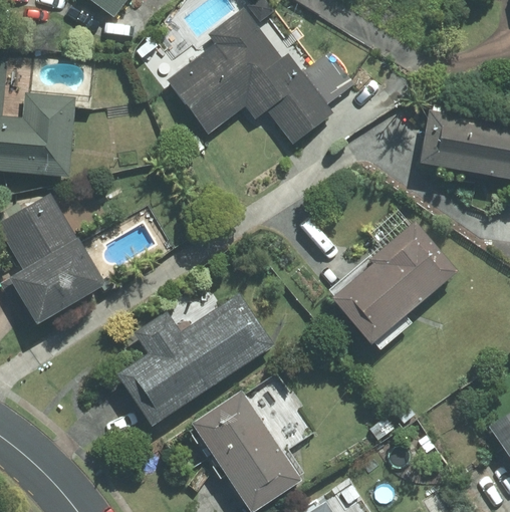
[(94,0),(114,14),(124,0),(94,0)]
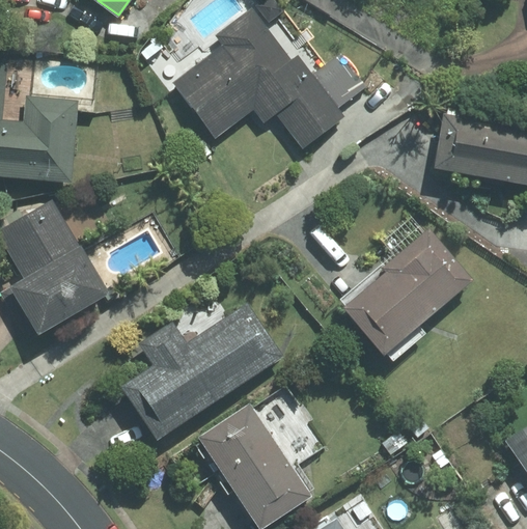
[(259,0),(257,2),(270,20),(287,7),(282,0),(259,0)]
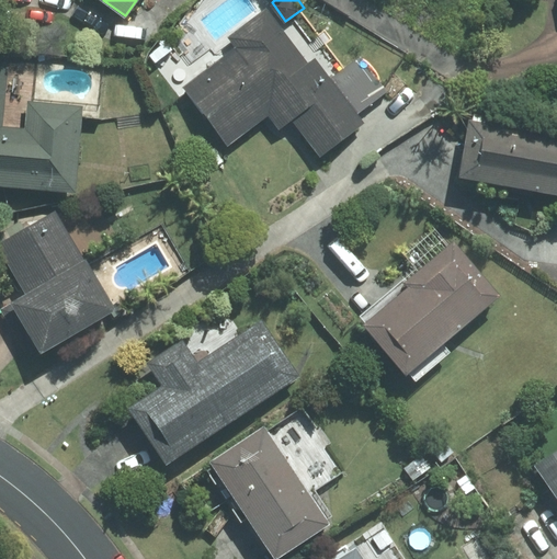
[(238,46),(184,88),(227,144),(270,112),(281,126),(294,117),(321,153),(364,121),(360,114),(389,91),(362,55),(332,78),(316,58),(310,63),(269,8),(231,36),(238,46)]
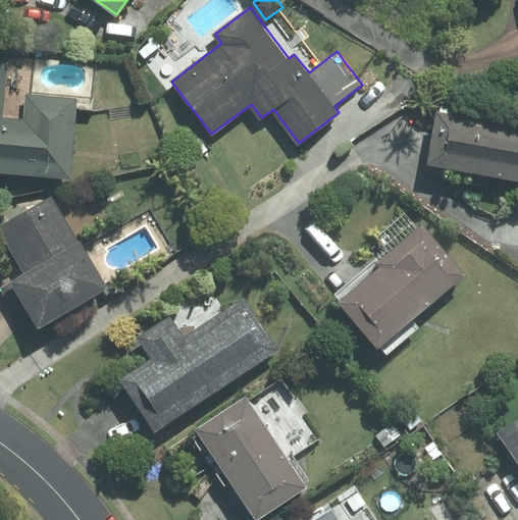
[(0,52),(0,172),(69,179),(76,99),(30,95),(28,120),(4,118),(10,54),(0,52)]
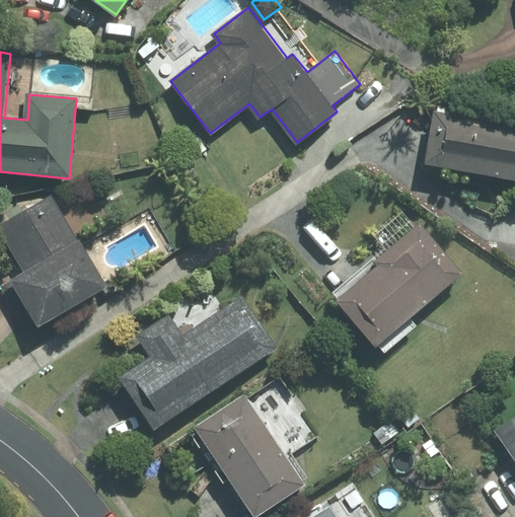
[(514,121),(432,107),(422,164),(514,178),(514,121)]
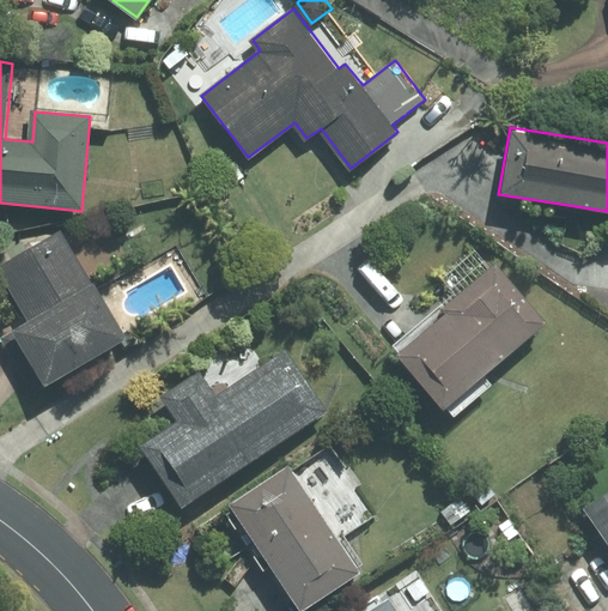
[(125,340),(60,228),(0,262),(0,268),(29,319),(1,334),(35,391),(125,340)]
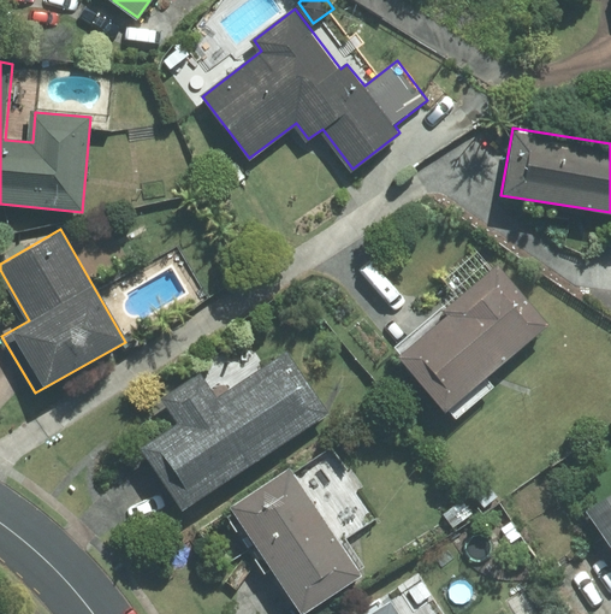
[(396,359),(442,413),(547,326),(497,265),(440,311),(445,317),(396,359)]
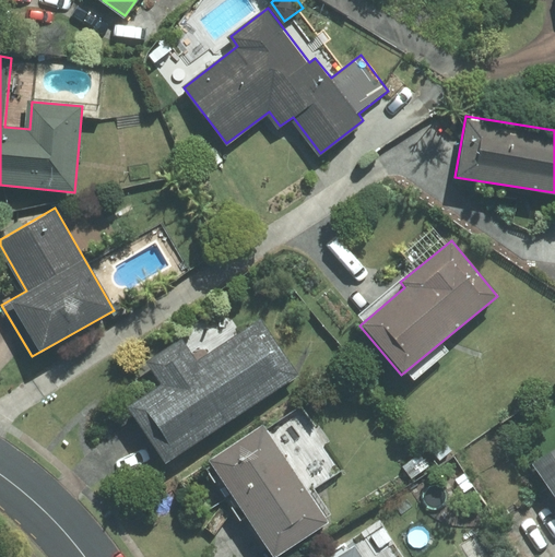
[(125,407),(162,463),(298,375),(261,318),(197,360),(181,338),(146,360),(162,383),(125,407)]
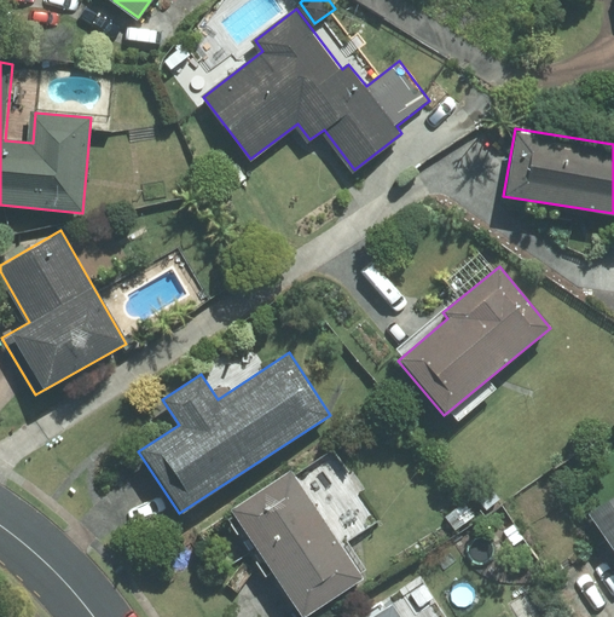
[(291,470),(230,509),(299,616),(302,616),(363,578),(291,470)]
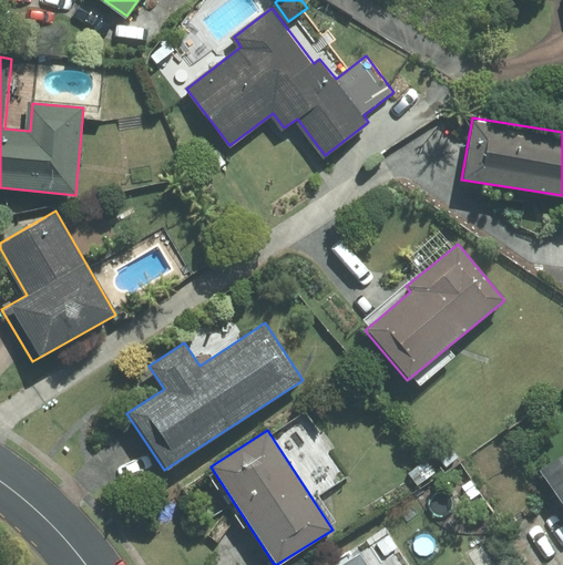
[(562,455),(540,470),(562,505),(562,455)]
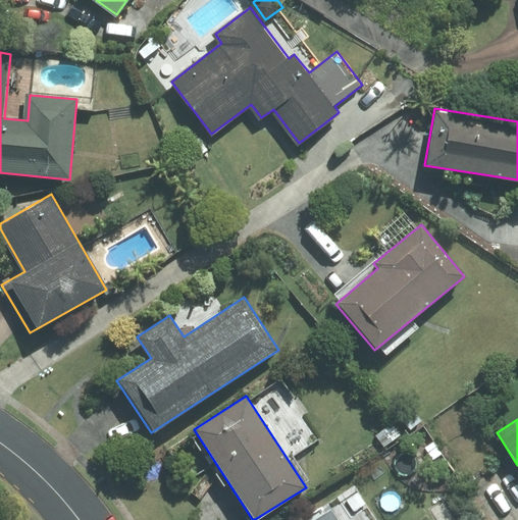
[(338,519),(328,505),(305,519),(338,519)]
